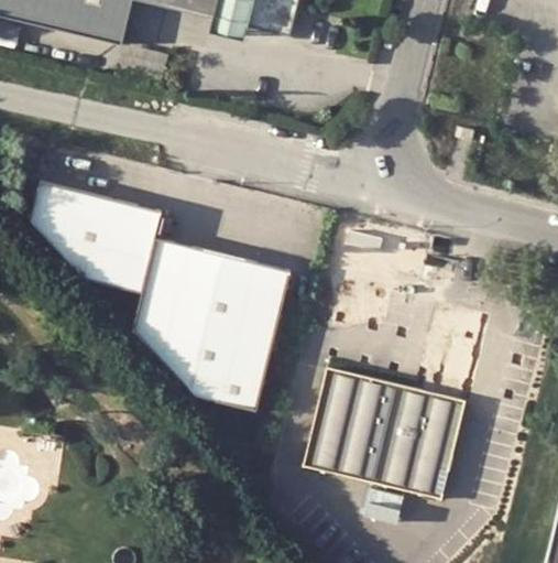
[(118,33),(126,0),(0,0),(0,11),(116,40),(118,33)]
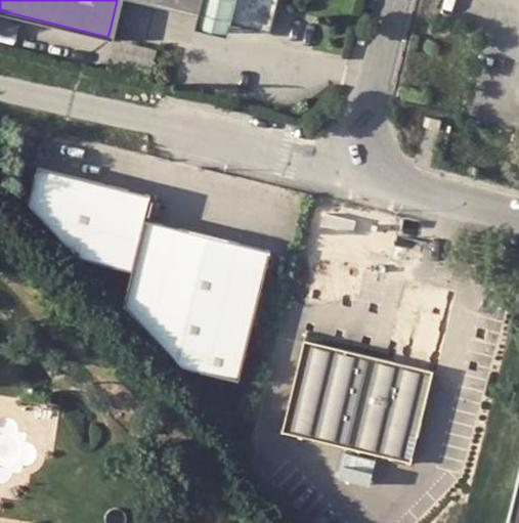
[(145,3),(132,0),(118,0),(110,31),(138,37),(145,3)]
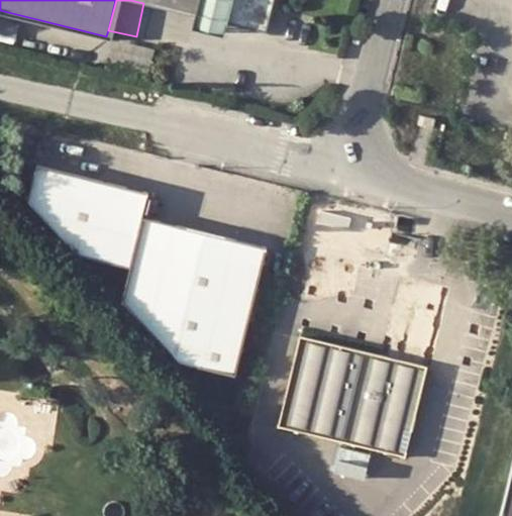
[(130,0),(143,3),(201,15),(234,23),(239,0),(130,0)]
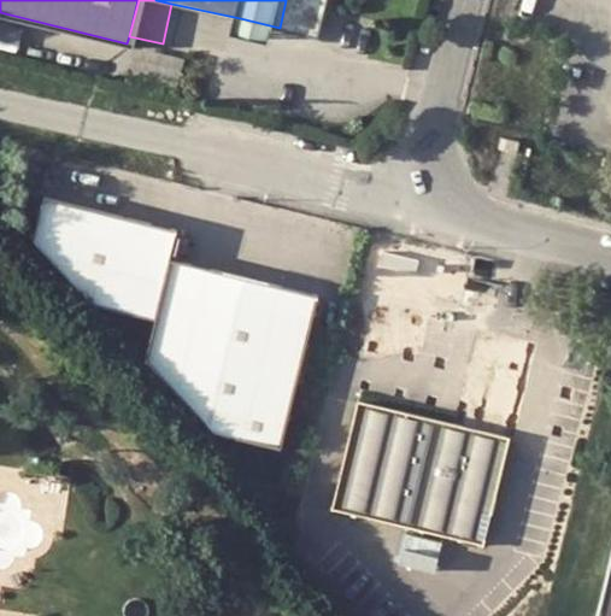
[(316,7),(319,0),(286,0),(280,28),(288,28),(297,25),(304,22),(311,15),(316,7)]
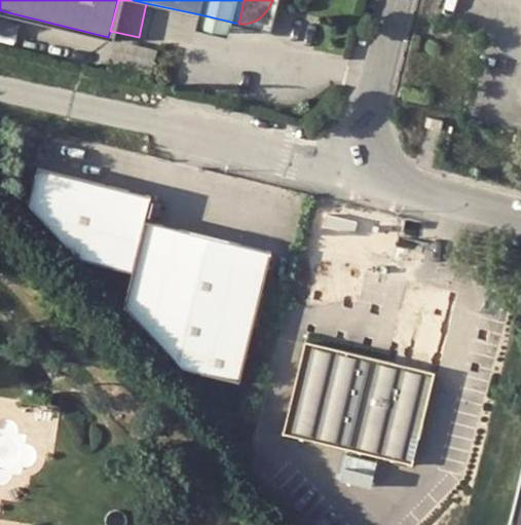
[(200,33),(234,40),(236,31),(238,24),(205,15),(200,33)]
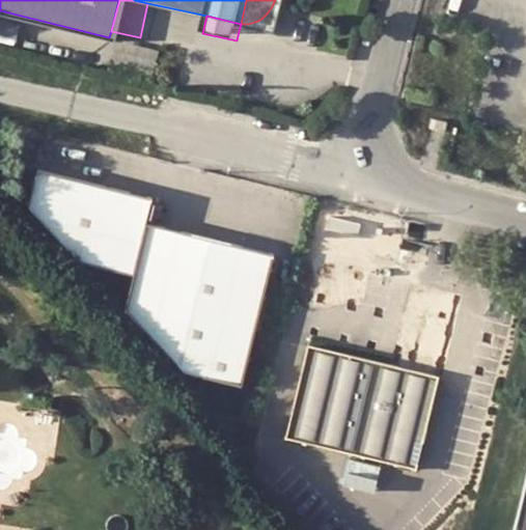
[(113,39),(108,60),(150,70),(155,49),(113,39)]
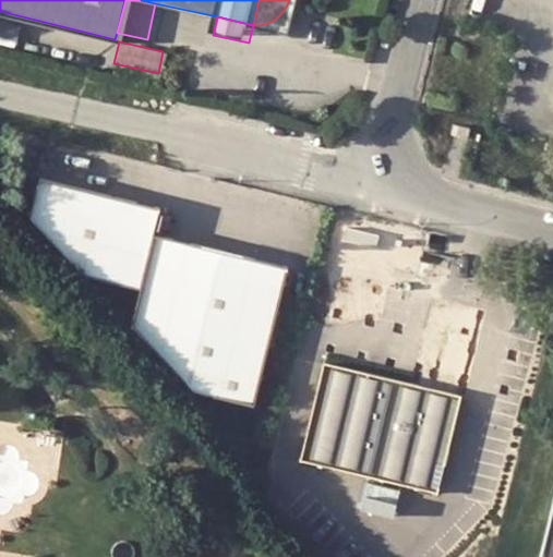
[(448,124),(445,134),(463,137),(465,128),(448,124)]
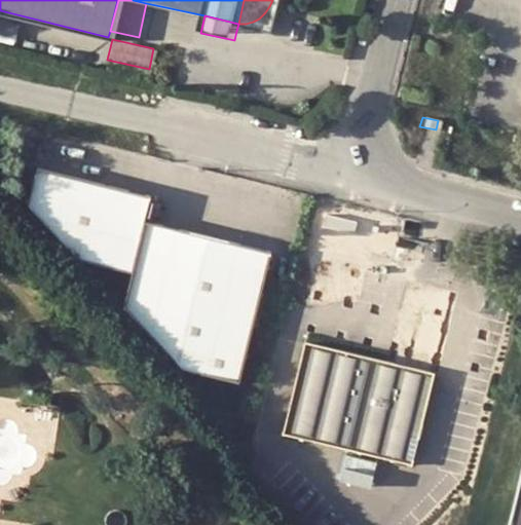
[(180,369),(236,384),(266,269),(270,254),(144,221),(150,196),(37,166),(28,201),(79,258),(132,271),(122,305),(180,369)]
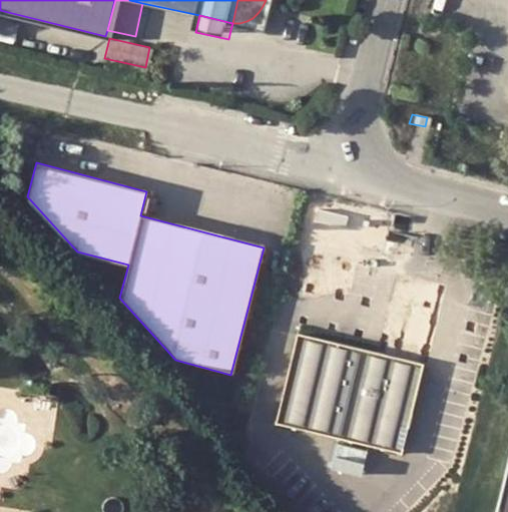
[(299,338),(277,428),(327,439),(392,453),(403,456),(412,415),(423,366),(393,359),(299,338)]
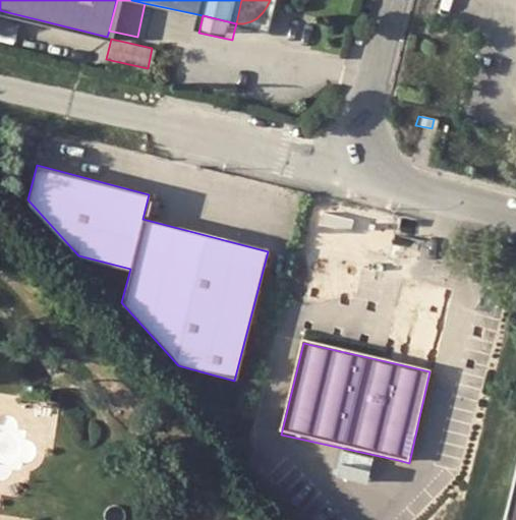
[(515,519),(515,476),(505,519),(515,519)]
